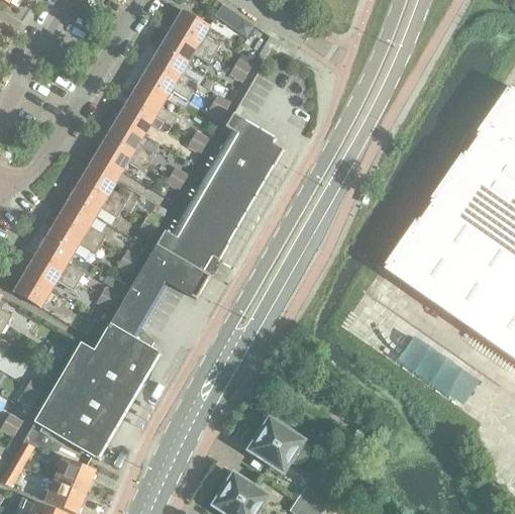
[(213,12),(246,32),(253,20),(220,0),(213,12)]
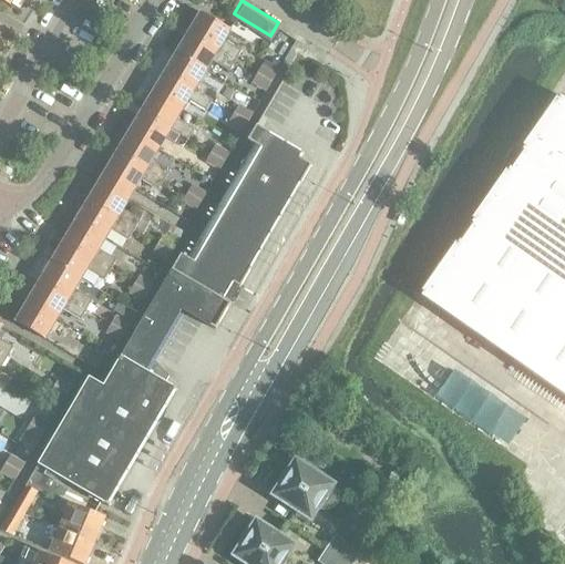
[(197,12),(186,30),(234,59),(239,48),(223,38),(227,30),(197,12)]
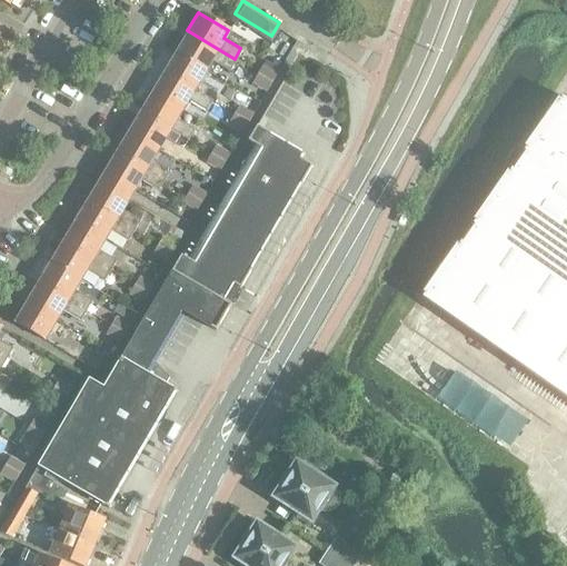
[(187,30),(175,50),(206,69),(211,59),(228,69),(235,59),(187,30)]
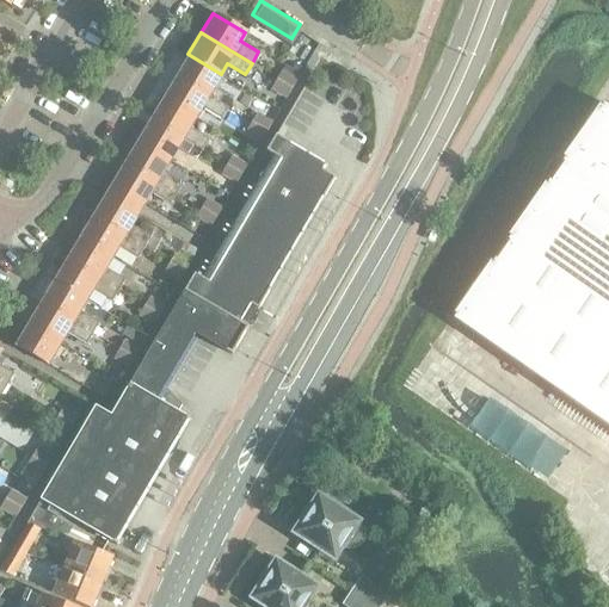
[(337,63),(333,60),(320,53),(312,68),(328,78),(337,63)]
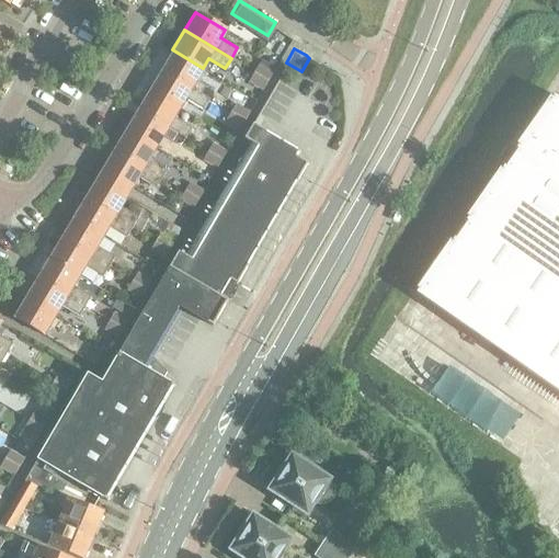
[(172,49),(161,68),(200,91),(204,83),(196,78),(203,68),(172,49)]
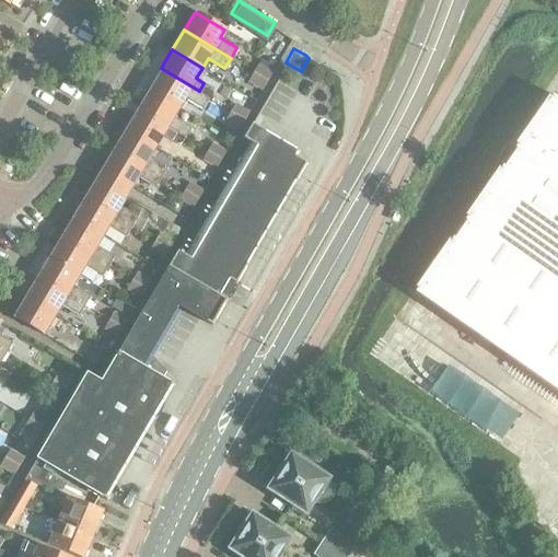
[(252,70),(266,79),(271,70),(257,61),(252,70)]
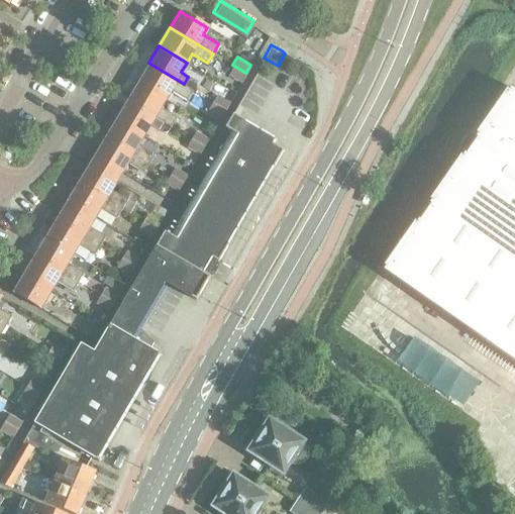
[(148,63),(137,81),(166,98),(171,89),(186,98),(192,89),(184,84),(148,63)]
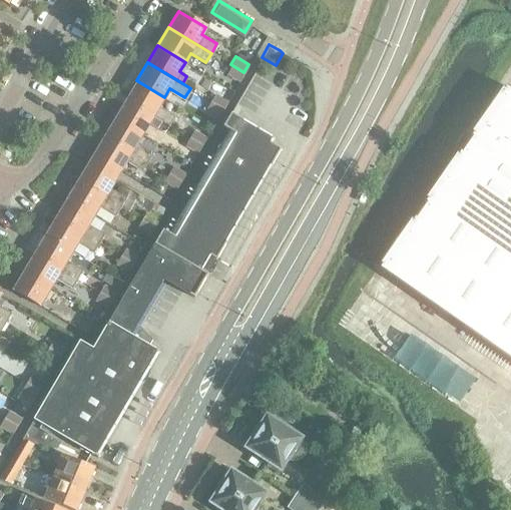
[(243,72),(230,64),(226,73),(239,80),(243,72)]
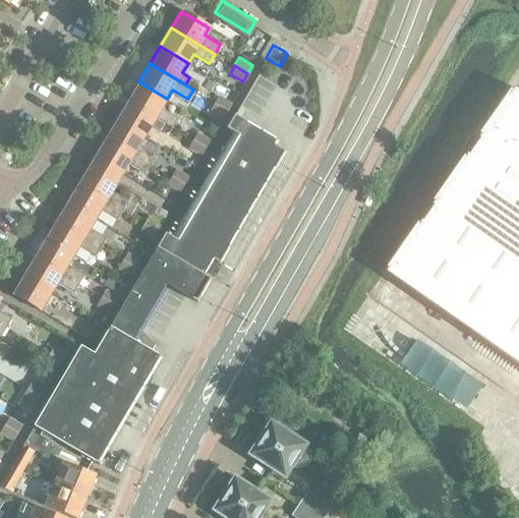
[(138,81),(127,100),(163,121),(171,126),(177,116),(162,107),(167,99),(138,81)]
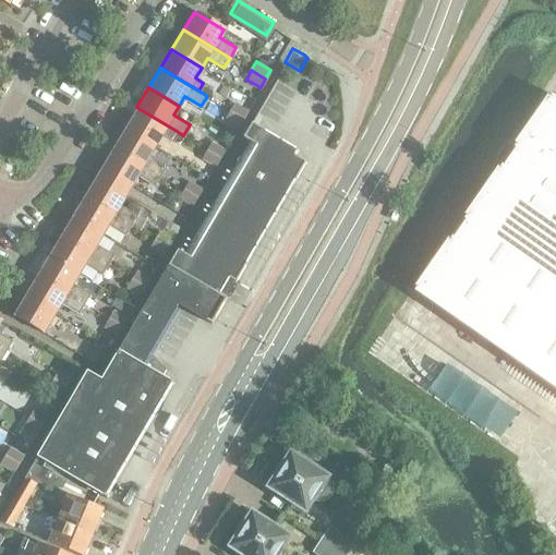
[(555,92),(552,89),(413,287),(555,386),(555,92)]
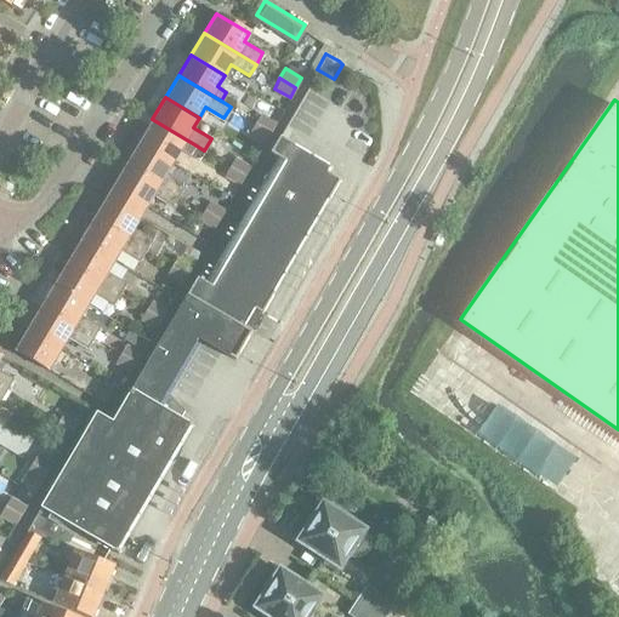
[(255,120),(271,131),(277,121),(260,112),(255,120)]
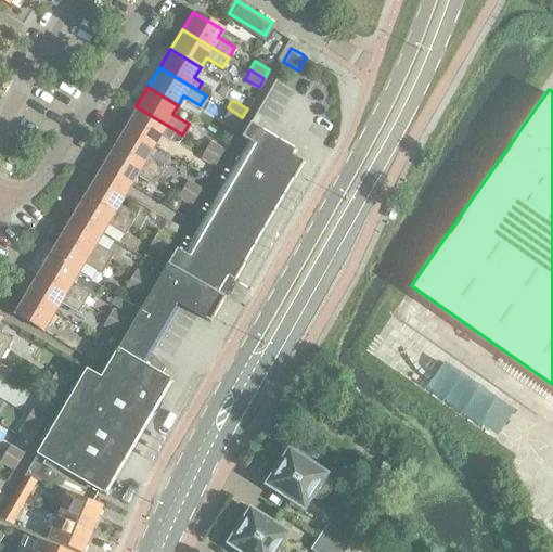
[(136,106),(125,125),(155,143),(161,132),(169,137),(174,129),(136,106)]
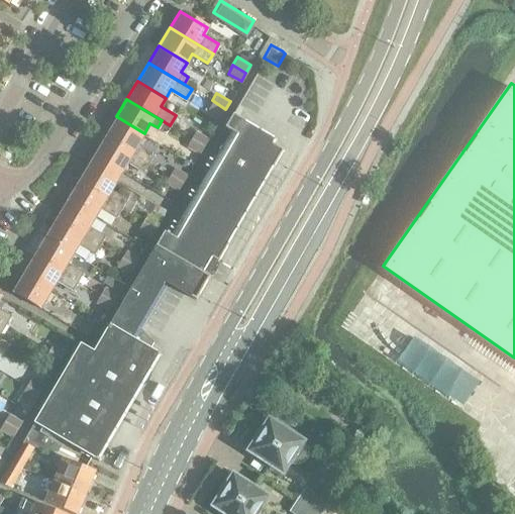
[(225,109),(212,100),(207,109),(220,117),(225,109)]
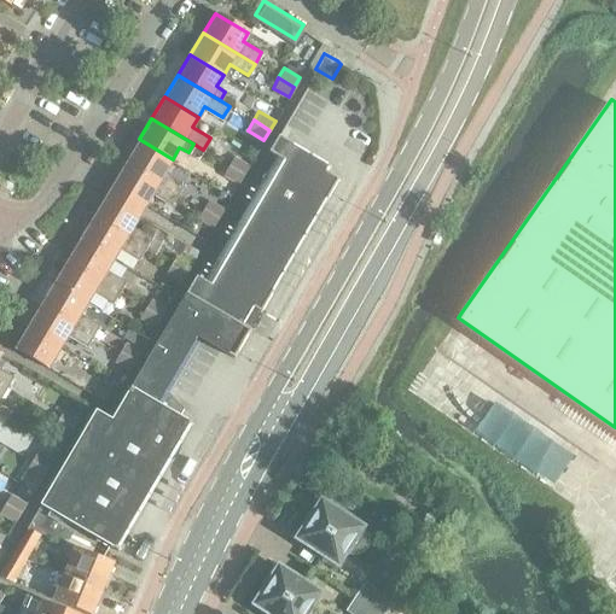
[(232,356),(336,177),(325,171),(329,165),(277,135),(110,417),(94,408),(38,503),(58,516),(58,514),(112,545),(111,545),(116,548),(191,421),(186,419),(186,420),(176,414),(181,405),(167,391),(162,387),(191,337),(189,335),(195,326),(230,346),(226,352),(232,356)]
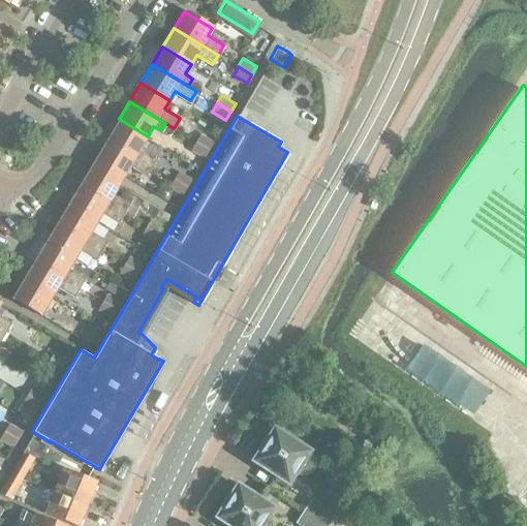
[(119,119),(106,137),(152,165),(157,156),(142,146),(148,136),(119,119)]
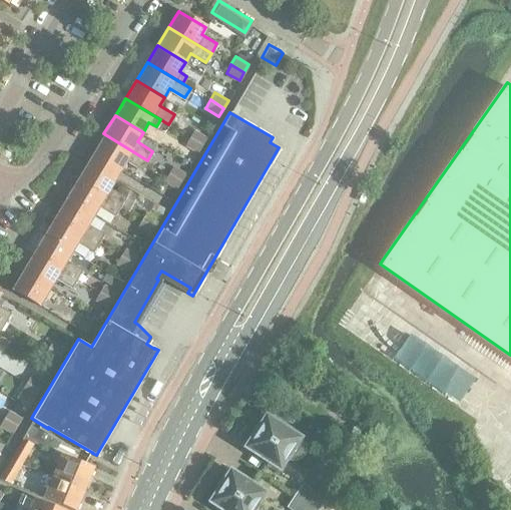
[(188,136),(202,144),(207,136),(193,128),(188,136)]
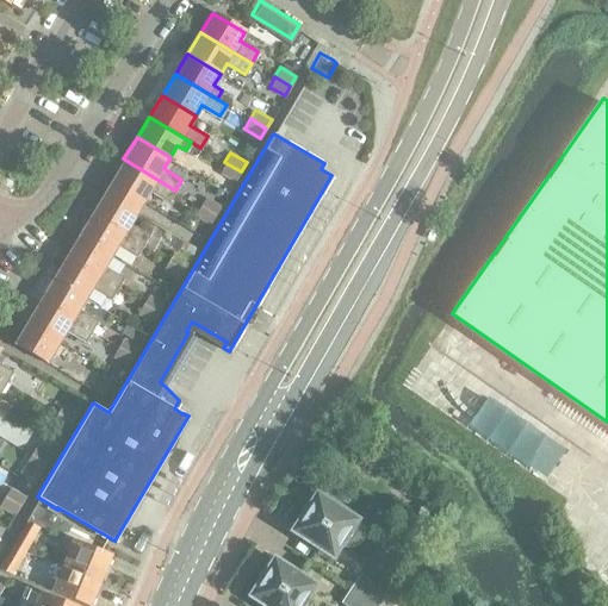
[(175,191),(123,158),(107,186),(141,206),(150,189),(168,201),(175,191)]
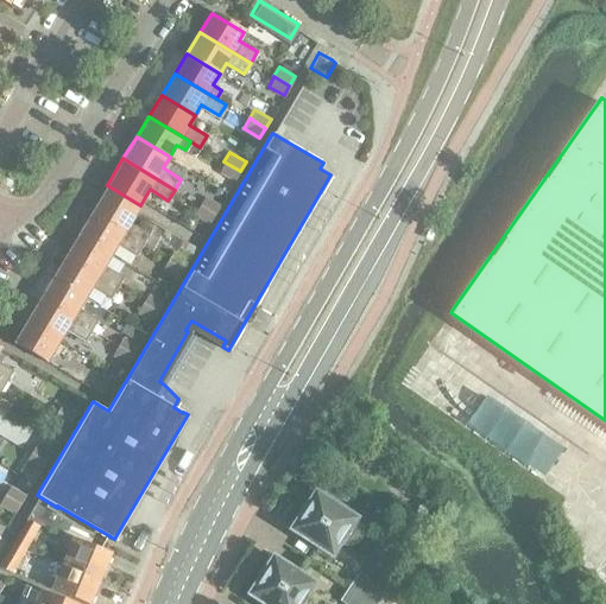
[(240,171),(223,161),(219,171),(221,172),(214,184),(228,191),(240,171)]
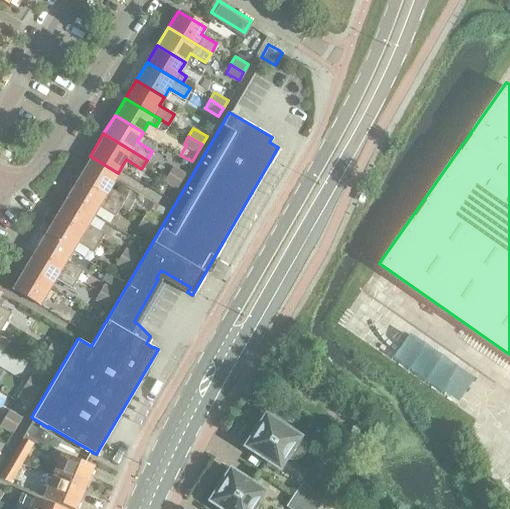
[(84,165),(76,179),(119,205),(125,196),(110,187),(113,182),(118,173),(90,156),(84,165)]
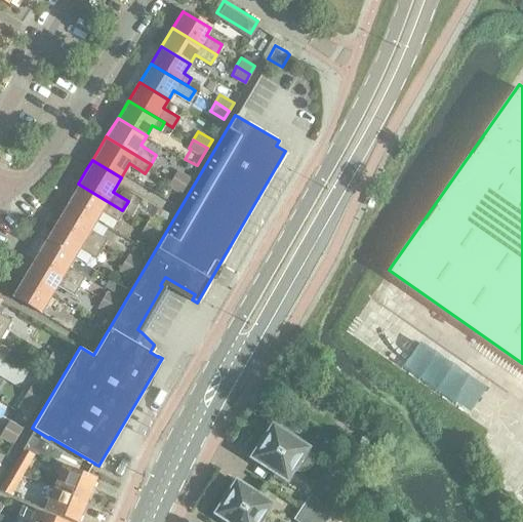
[(171,176),(186,185),(191,175),(176,167),(171,176)]
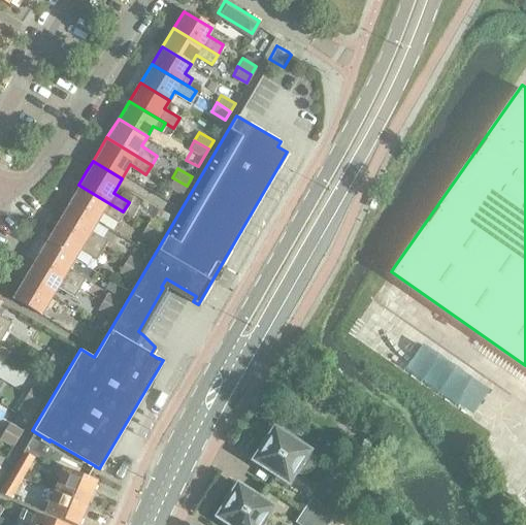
[(187,186),(172,177),(167,186),(182,194),(187,186)]
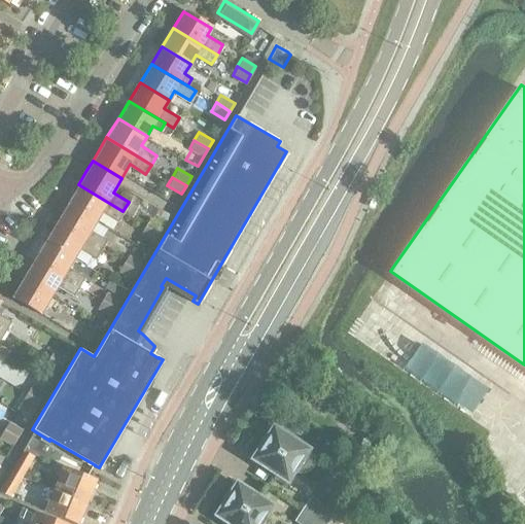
[(78,184),(67,203),(96,220),(101,212),(117,221),(123,211),(78,184)]
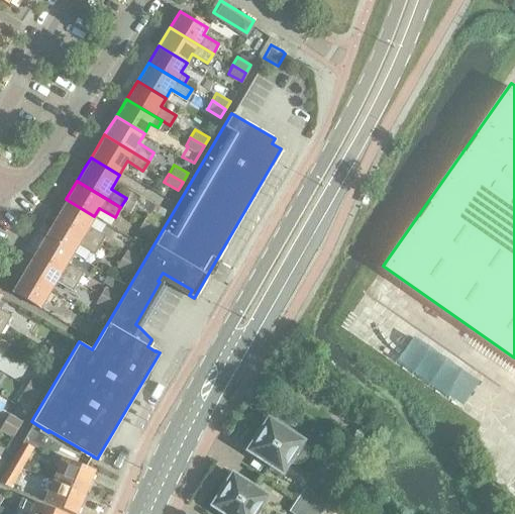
[(66,199),(55,217),(99,243),(104,234),(89,225),(94,216),(66,199)]
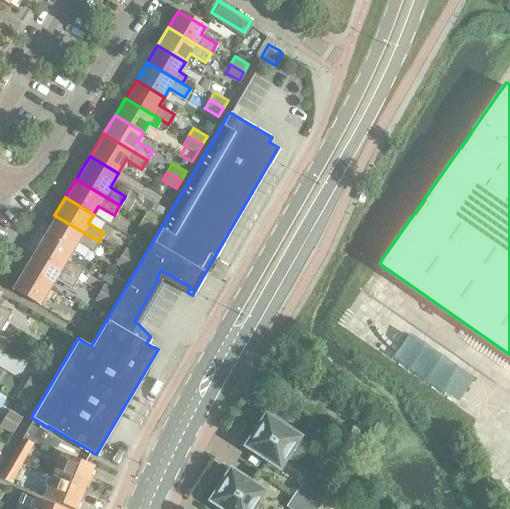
[(140,218),(154,226),(158,218),(145,210),(140,218)]
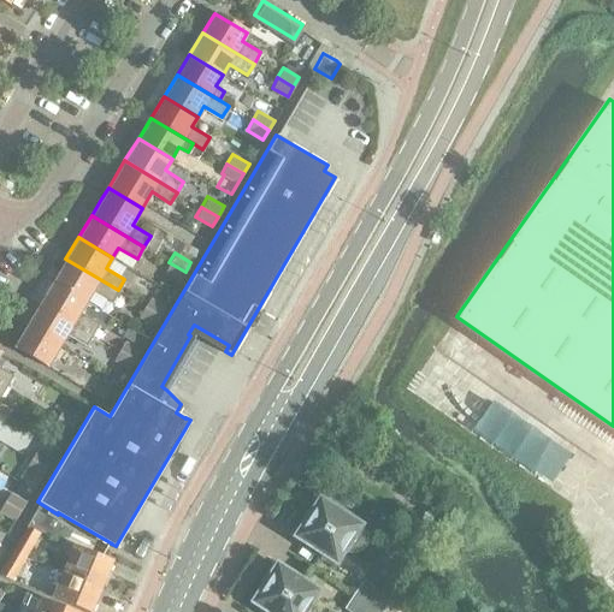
[(65,259),(53,280),(87,301),(93,290),(111,301),(118,290),(65,259)]
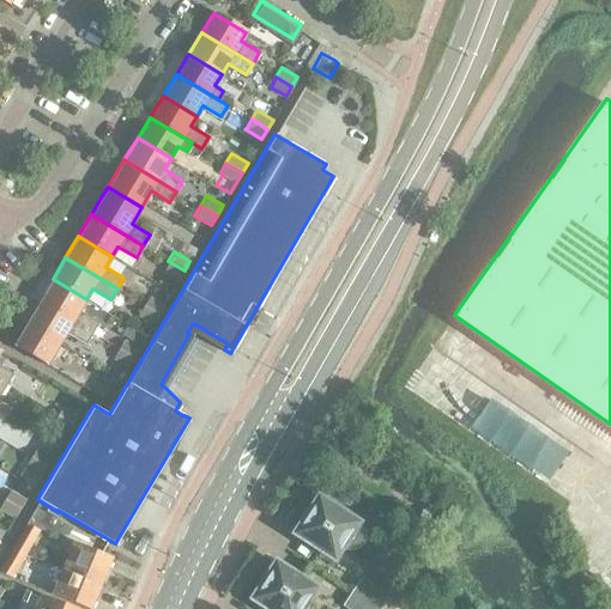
[(185,270),(168,261),(162,270),(179,280),(185,270)]
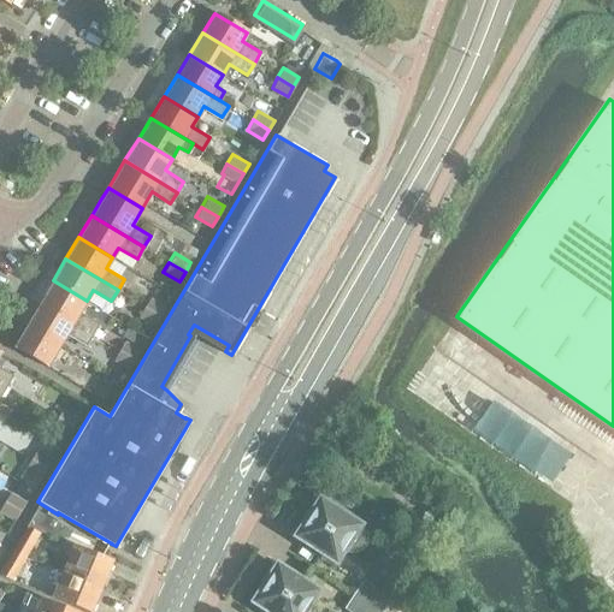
[(159,298),(165,287),(136,271),(130,280),(159,298)]
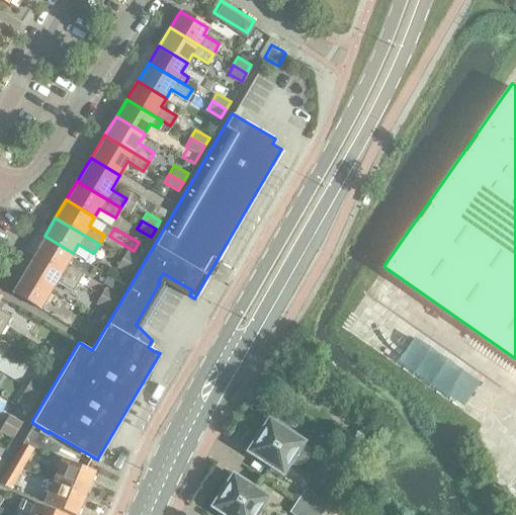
[(45,236),(33,254),(77,280),(83,270),(68,261),(73,253),(45,236)]
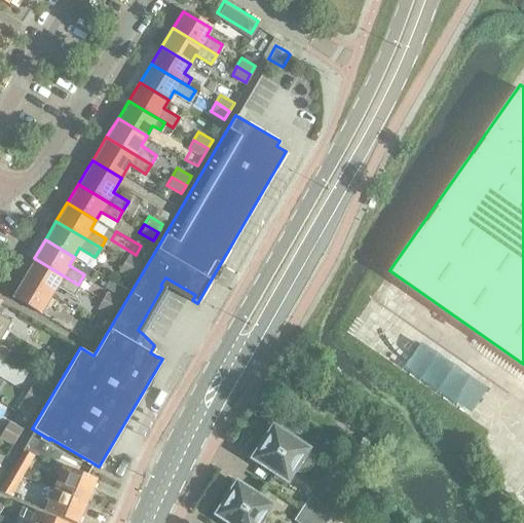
[(122,261),(137,269),(142,260),(127,252),(122,261)]
